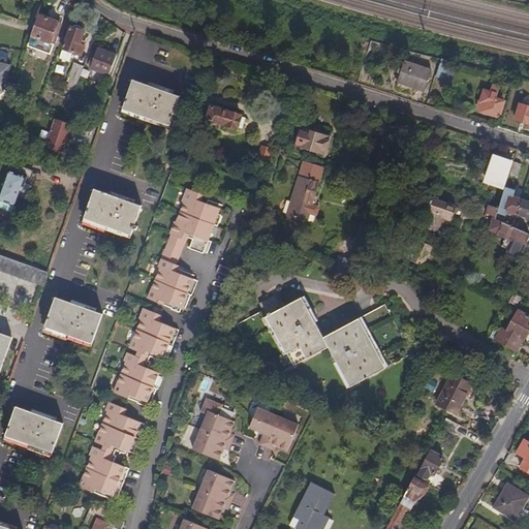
[(52,44),(59,23),(39,16),(28,48),(50,56),(54,44),(52,44)]
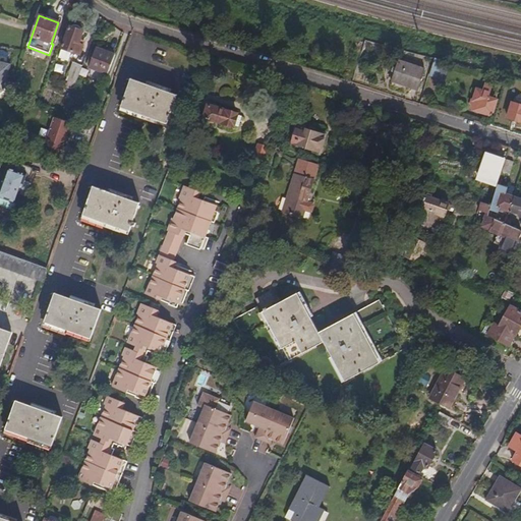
[(83,33),(70,27),(59,58),(68,61),(71,52),(79,55),(82,46),(79,45),(83,33)]
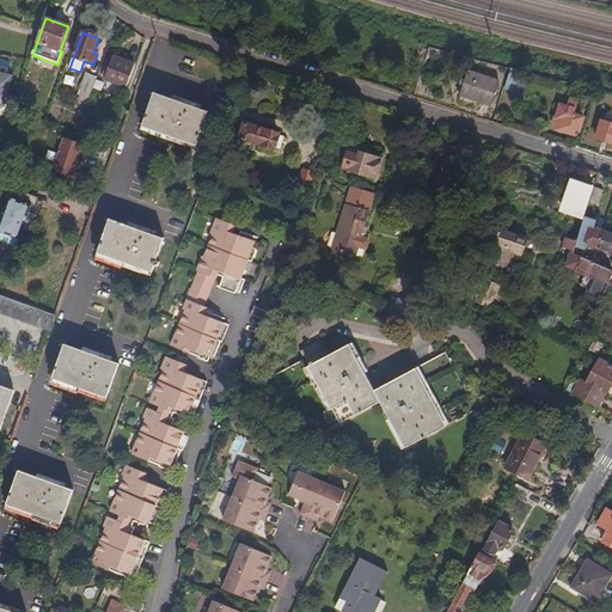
[(127,89),(135,66),(115,57),(106,80),(127,89)]
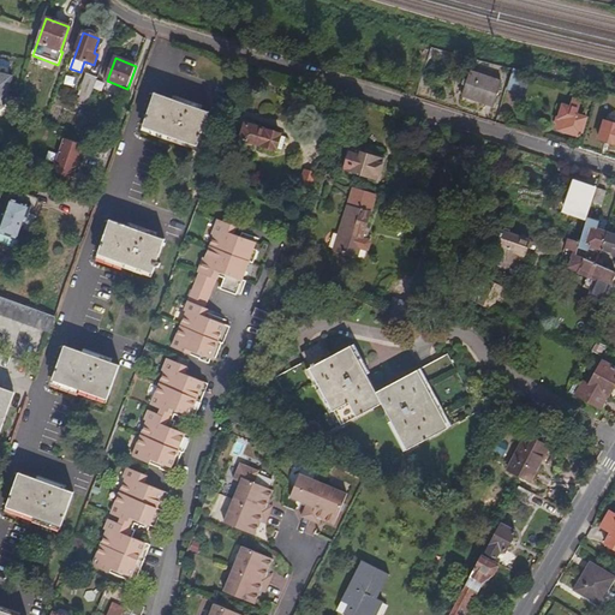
[(515,91),(521,72),(513,70),(507,89),(515,91)]
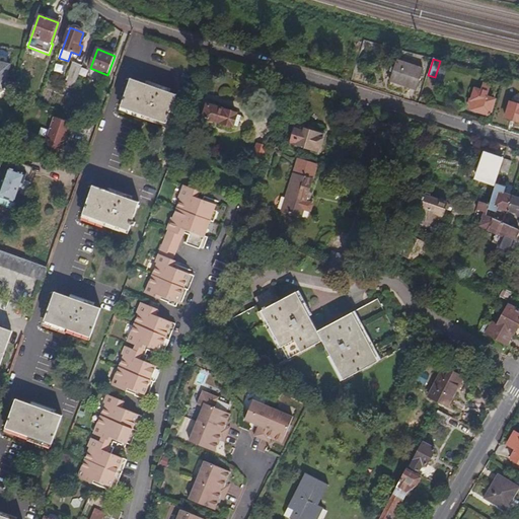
[(416,90),(423,70),(396,61),(389,82),(416,90)]
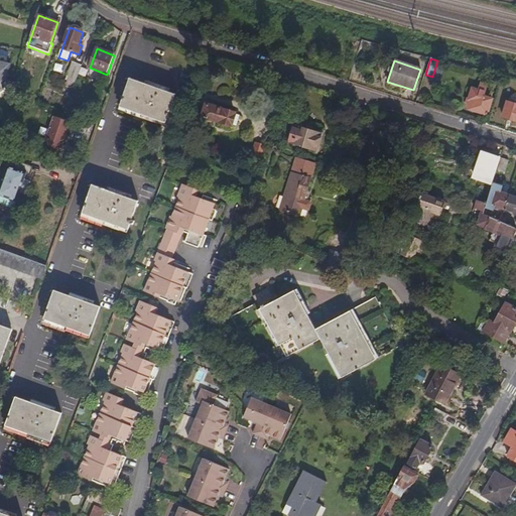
[(68,80),(66,86),(74,88),(82,65),(73,61),(67,80),(68,80)]
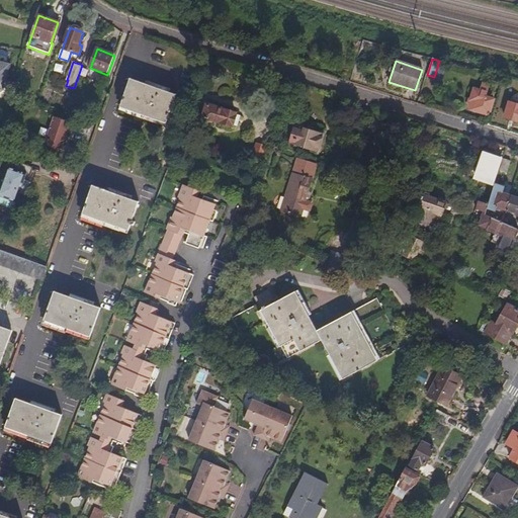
[(167,122),(177,93),(131,77),(120,106),(167,122)]
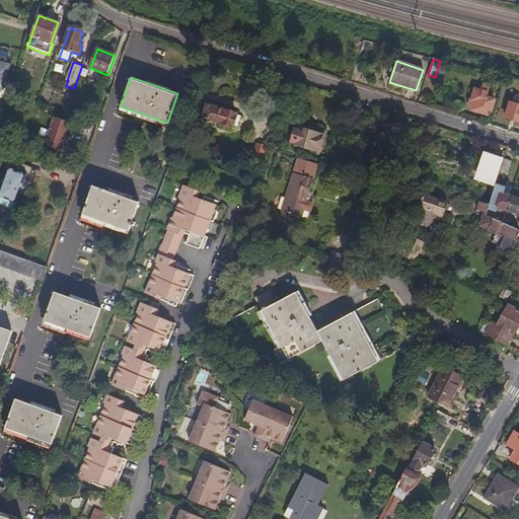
[(489,116),(494,100),(487,97),(489,89),(482,87),(479,92),(473,90),(470,101),(471,101),(468,108),(471,109),(471,110),(489,116)]
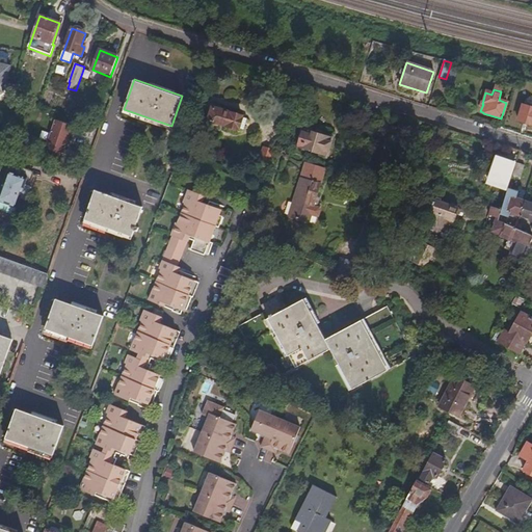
[(531,108),(523,105),(517,122),(531,126),(531,108)]
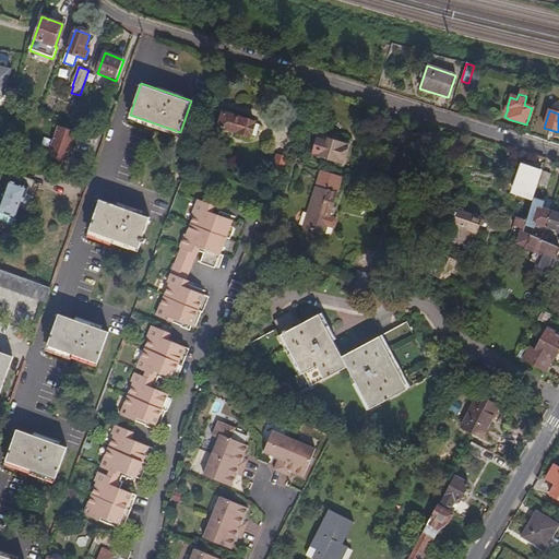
[(249,137),(253,123),(223,114),(218,127),(249,137)]
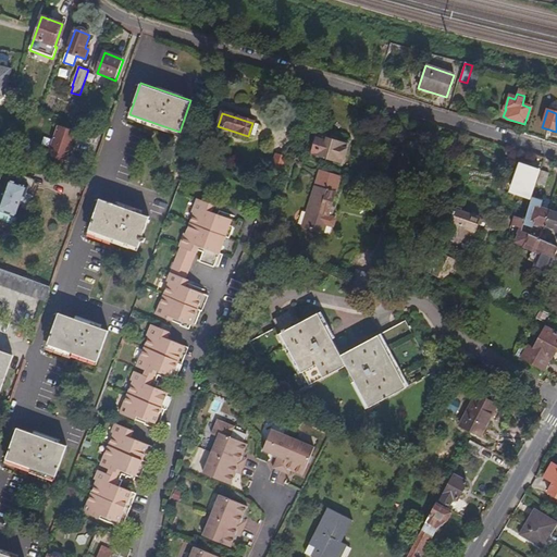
[(96,127),(99,118),(93,114),(88,124),(96,127)]
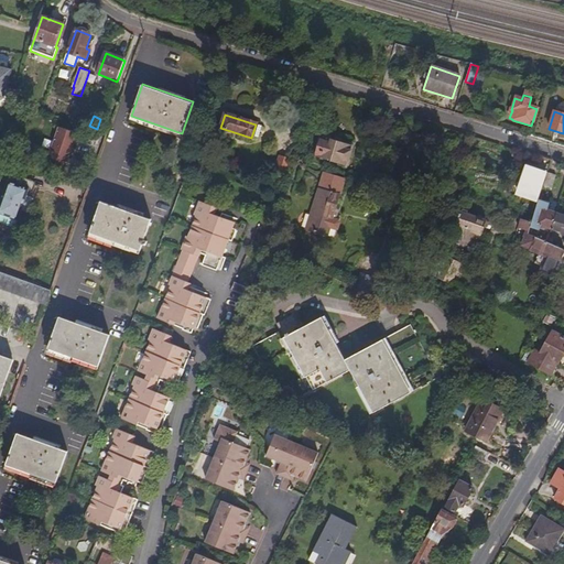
[(69,167),(80,133),(60,127),(49,161),(69,167)]
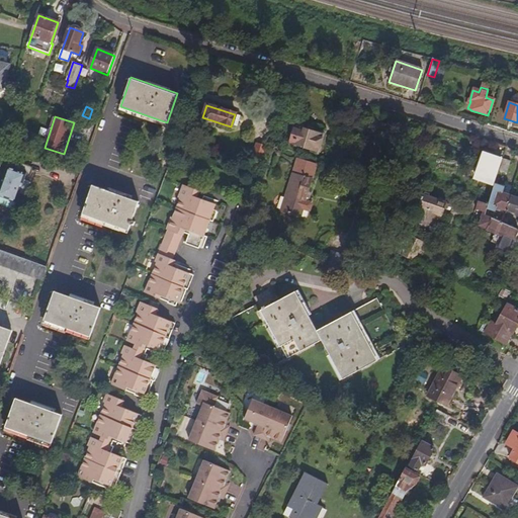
[(318,154),(324,135),(314,132),(313,130),(308,128),(306,130),(294,125),(288,145),(289,145),(318,154)]
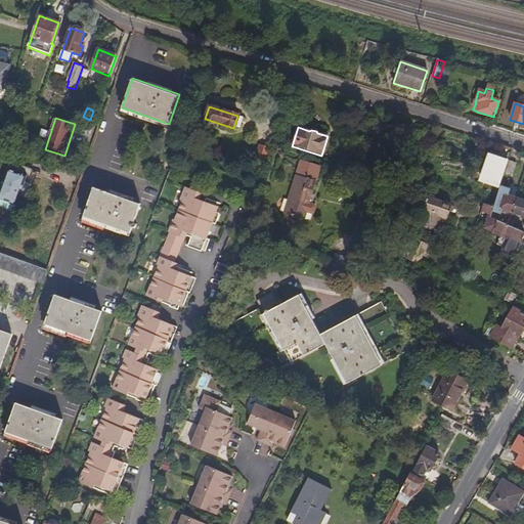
[(263,163),(267,148),(258,146),(254,160),(263,163)]
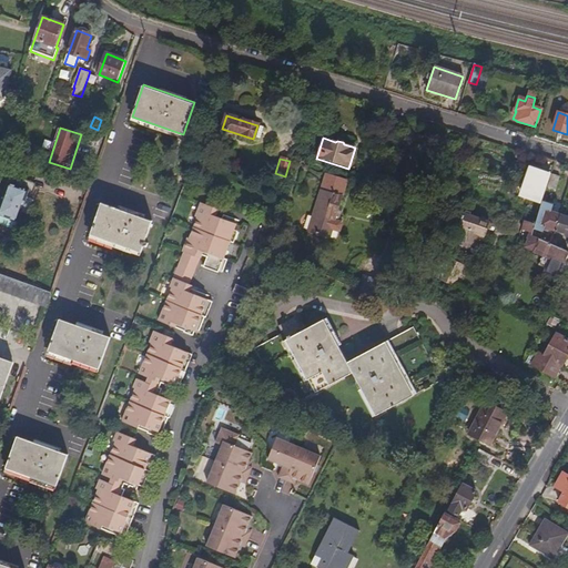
[(547,189),(550,175),(533,170),(524,196),(543,202),(547,189)]
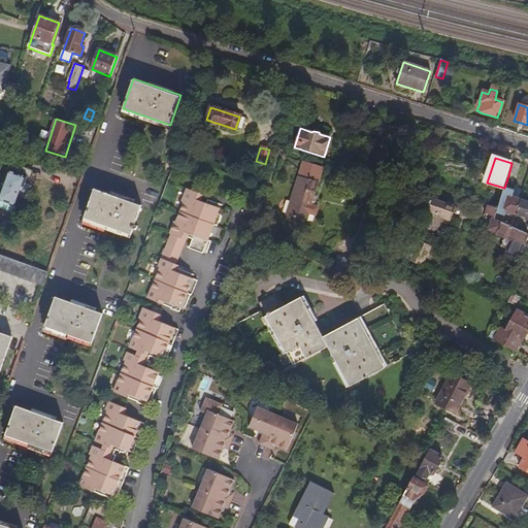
[(309,208),(323,169),(304,163),(286,219),(304,225),(307,216),(315,219),(317,210),(309,208)]
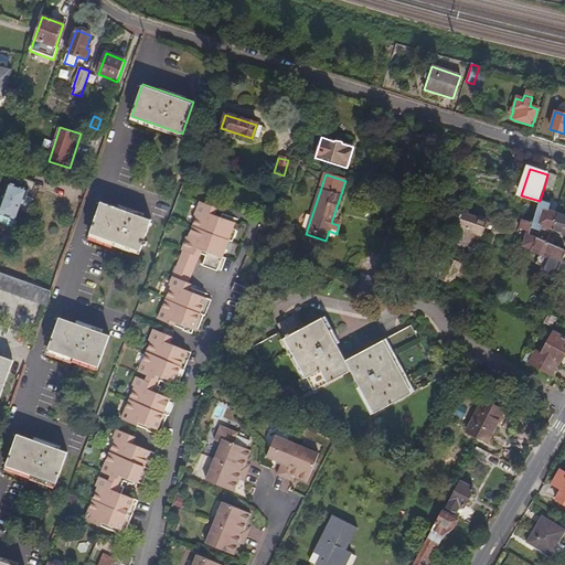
[(552,191),(556,177),(548,174),(547,174),(544,188),(552,191)]
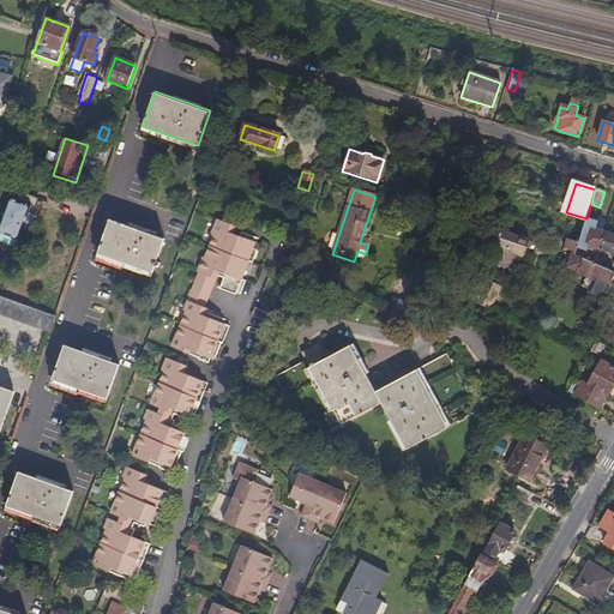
[(26,240),(31,224),(26,223),(29,215),(22,212),(25,204),(8,199),(0,222),(0,244),(16,250),(20,238),(26,240)]
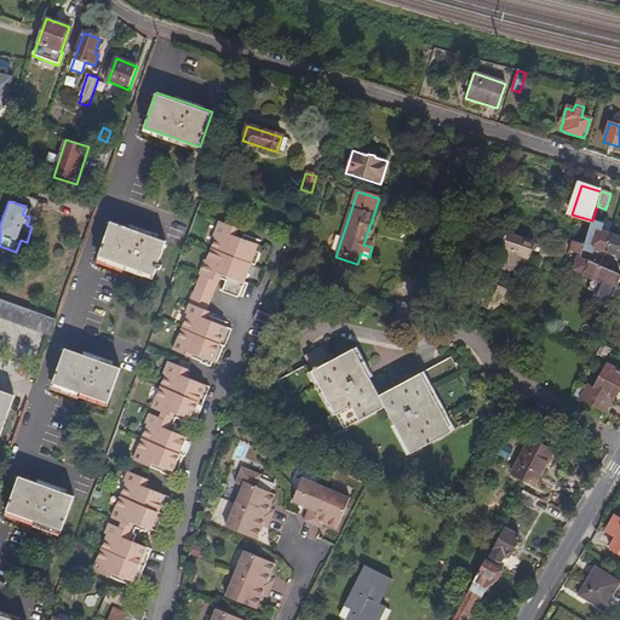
[(36,216),(33,210),(26,206),(22,214),(29,217),(27,225),(32,227),(36,216)]
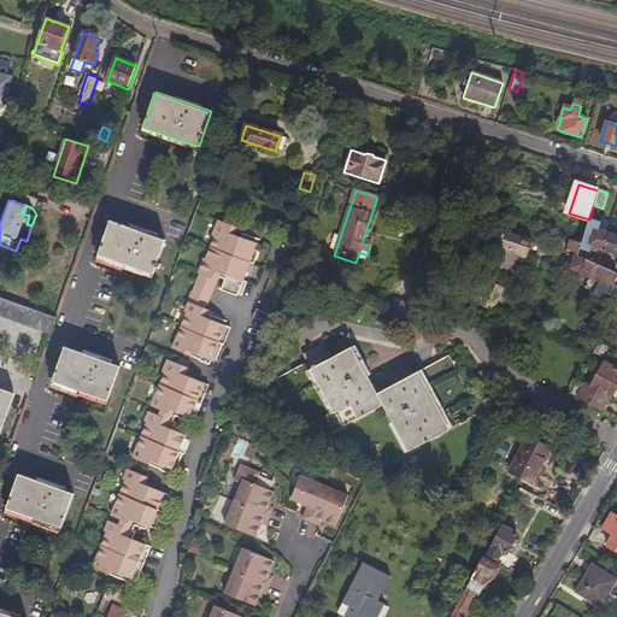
[(603,251),(607,235),(598,233),(600,224),(589,221),(581,245),(580,248),(589,252),(591,247),(603,251)]
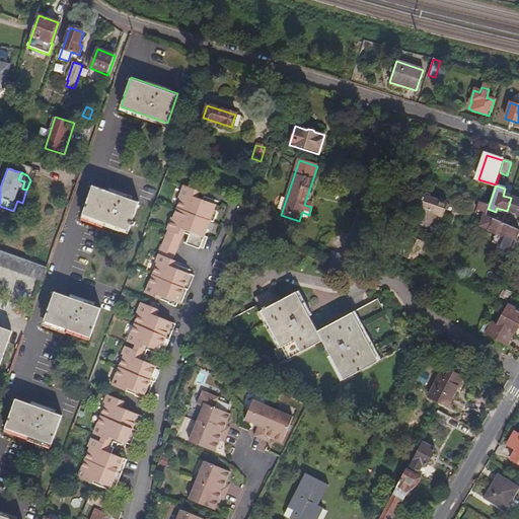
[(129,232),(139,203),(91,187),(82,215),(129,232)]
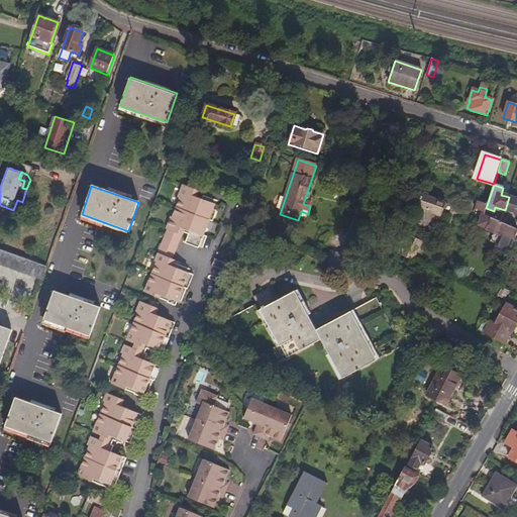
[(199,250),(215,206),(212,205),(203,202),(197,200),(200,193),(184,187),(179,198),(181,199),(172,221),(171,221),(167,232),(168,232),(181,238),(182,238),(185,232),(190,234),(185,245),(199,250)]
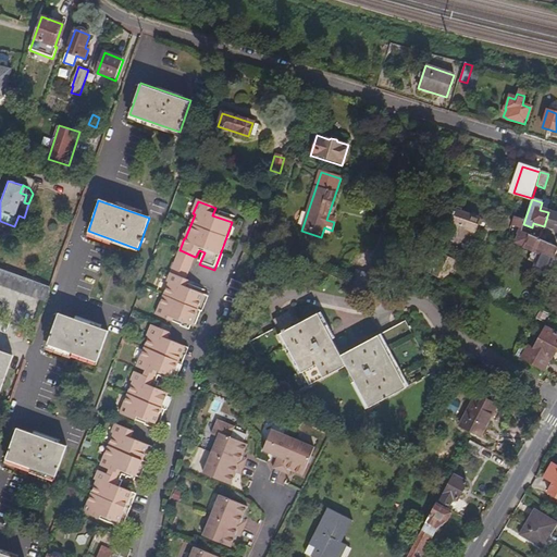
[(478,232),(481,220),(455,211),(448,231),(456,233),(458,226),(478,232)]
